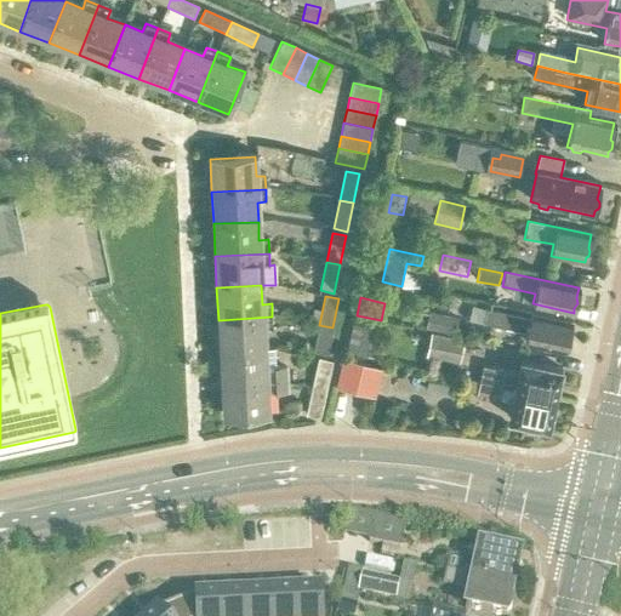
[(570,340),(569,336),(571,323),(531,314),(530,319),(486,309),(483,324),(527,334),(525,343),(565,352),(568,342),(570,340)]
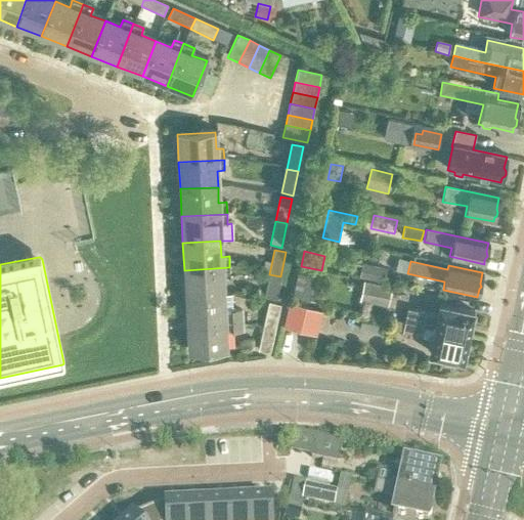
[(358,278),(383,285),(386,271),(362,265),(358,278)]
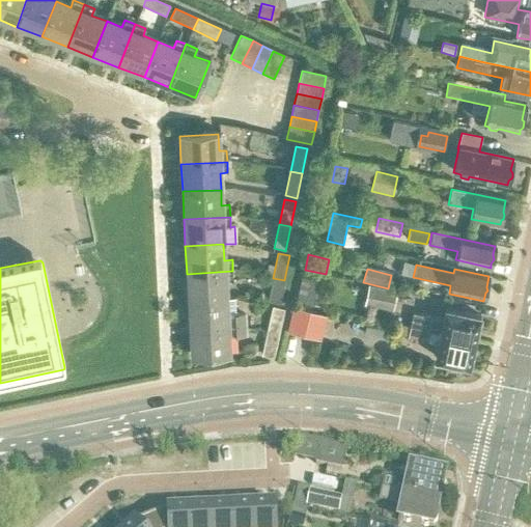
[(187,274),(188,301),(226,299),(225,282),(233,282),(232,271),(187,274)]
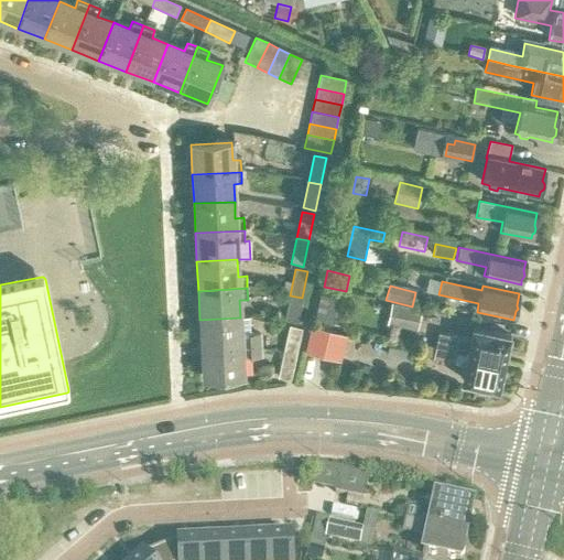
[(335,312),(339,292),(322,288),(315,322),(344,329),(347,314),(335,312)]
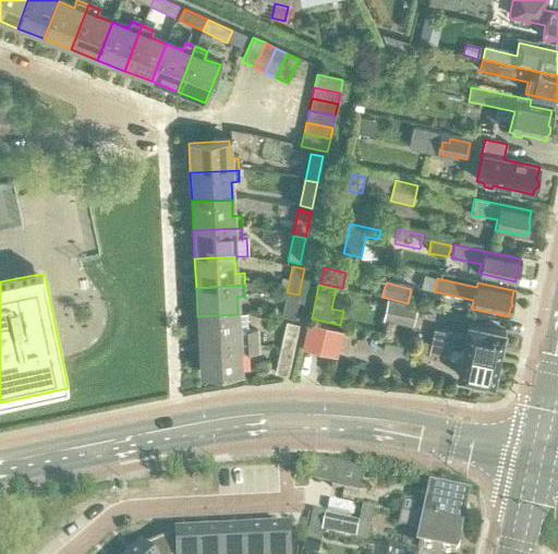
[(299,294),(287,292),(281,317),(293,321),(299,294)]
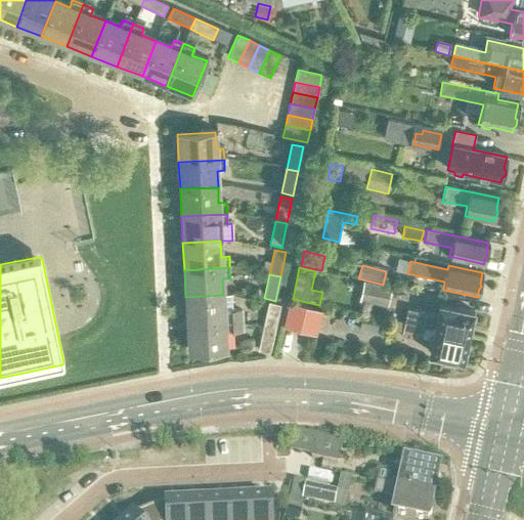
[(359,302),(388,308),(392,289),(364,283),(359,302)]
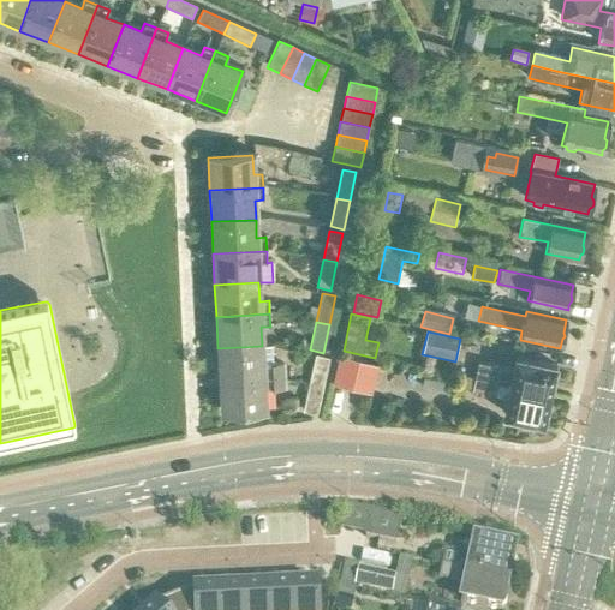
[(218,348),(219,380),(285,377),(285,364),(272,365),(272,347),(262,347),(262,346),(218,348)]
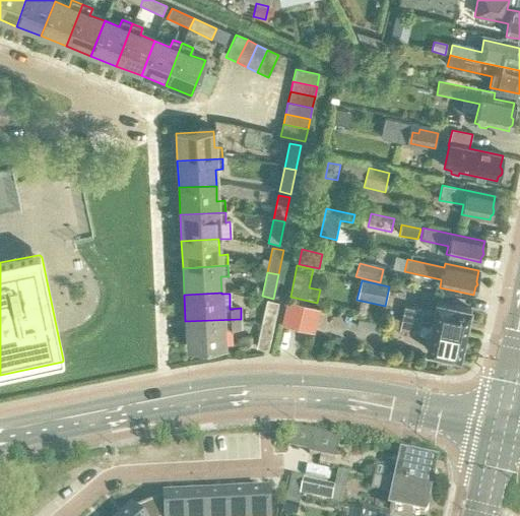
[(267,301),(261,325),(272,327),(278,303),(267,301)]
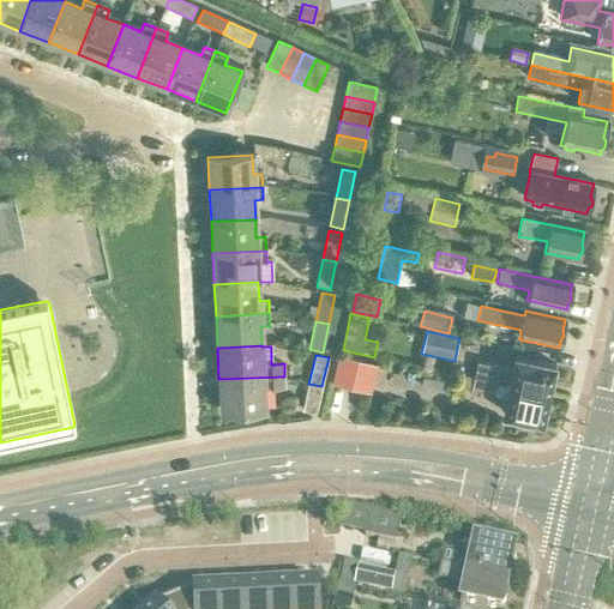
[(332,385),(369,393),(377,366),(338,357),(332,385)]
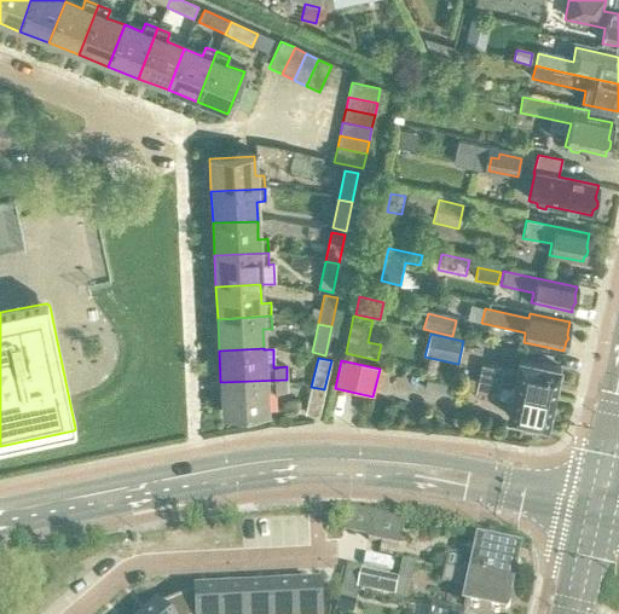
[(481,365),(478,381),(553,398),(554,389),(555,389),(556,384),(559,386),(561,375),(559,374),(560,369),(519,360),(516,374),(481,365)]
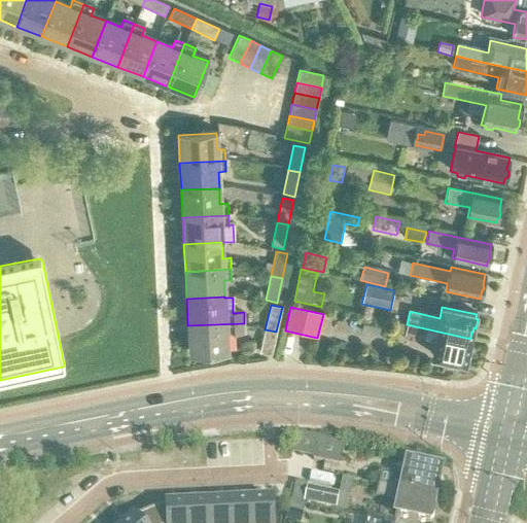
[(244,323),(187,325),(189,353),(226,351),(226,335),(245,334),(244,323)]
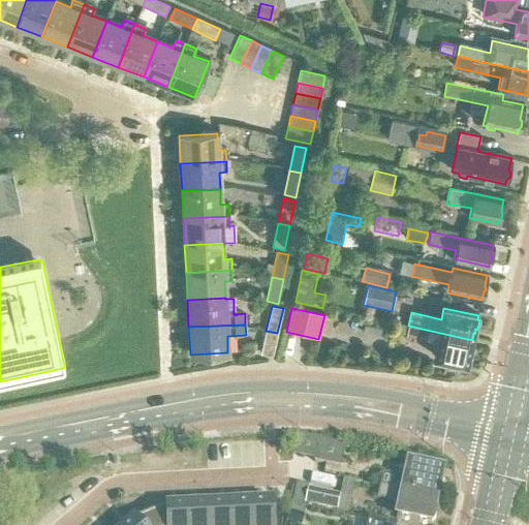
[(398,325),(396,334),(406,336),(408,327),(398,325)]
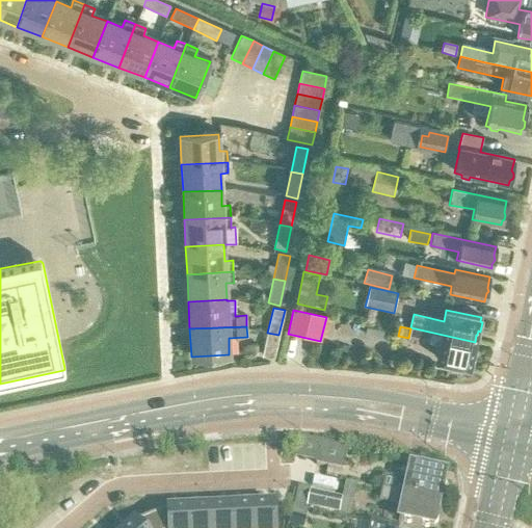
[(475,342),(410,327),(410,328),(408,338),(441,345),(440,347),(435,348),(434,355),(437,359),(436,360),(470,367),(471,363),(473,364),(475,353),(473,353),(474,349),(473,349),(475,342)]
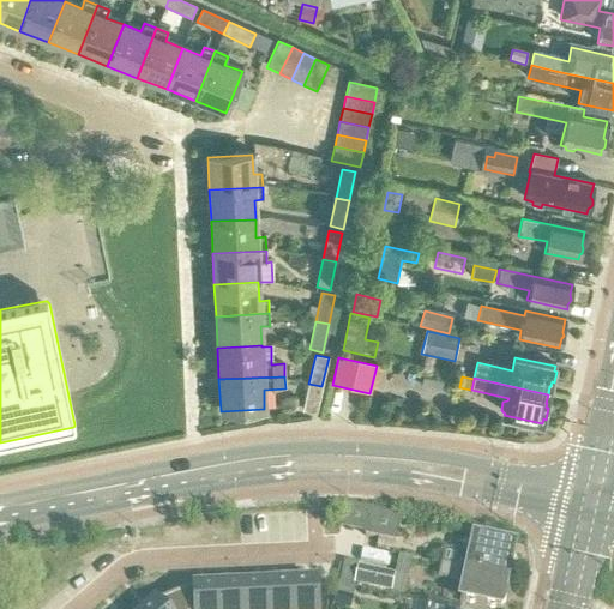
[(321,386),(308,384),(302,411),(315,415),(321,386)]
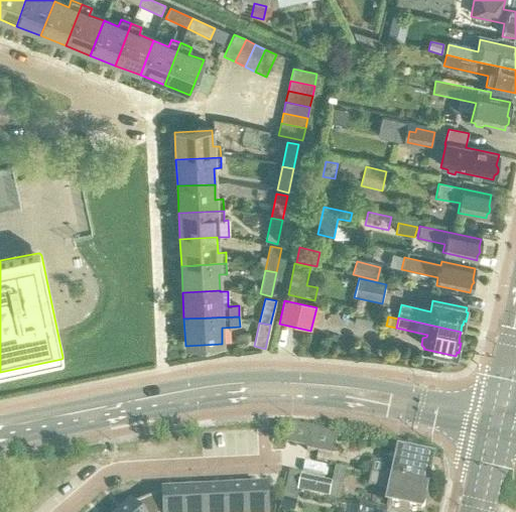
[(306,458),(332,464),(337,441),(310,436),(306,458)]
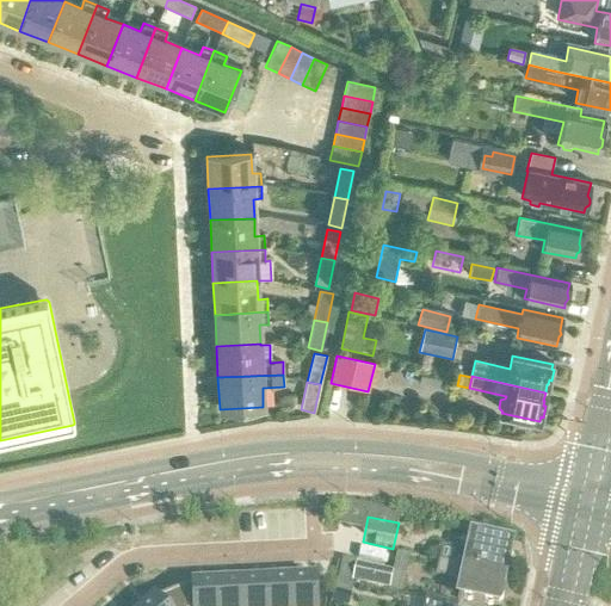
[(442,556),(438,570),(500,583),(503,574),(506,575),(506,570),(510,568),(511,562),(510,558),(510,554),(470,545),(467,562),(442,556)]
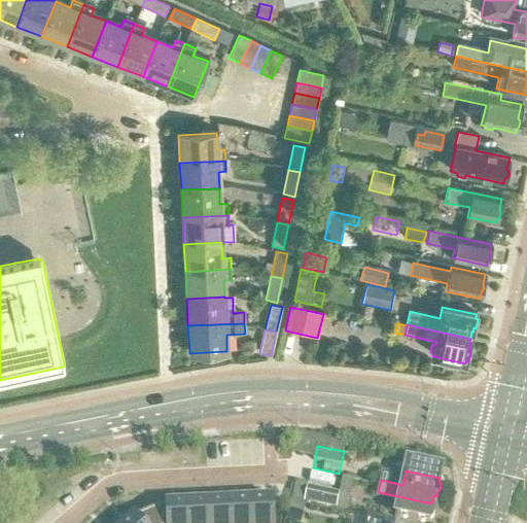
[(431,503),(378,492),(376,503),(397,509),(394,522),(432,522),(433,519),(431,516),(432,512),(430,512),(431,503)]
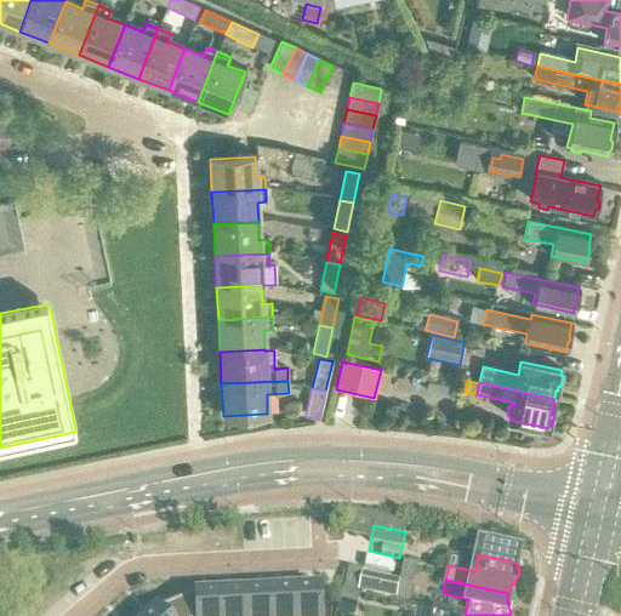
[(357,599),(405,609),(409,593),(360,582),(357,599)]
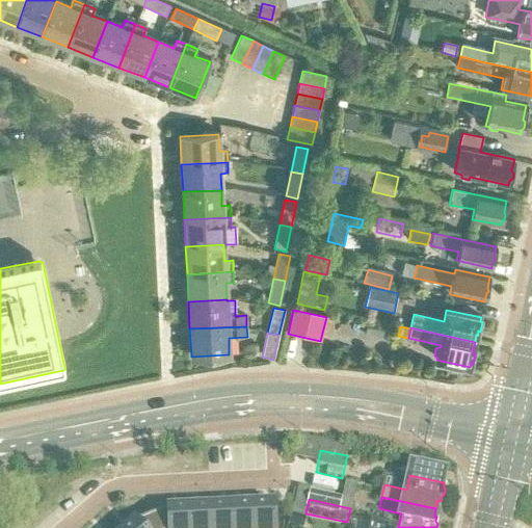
[(274,527),(274,512),(251,513),(253,527),(274,527)]
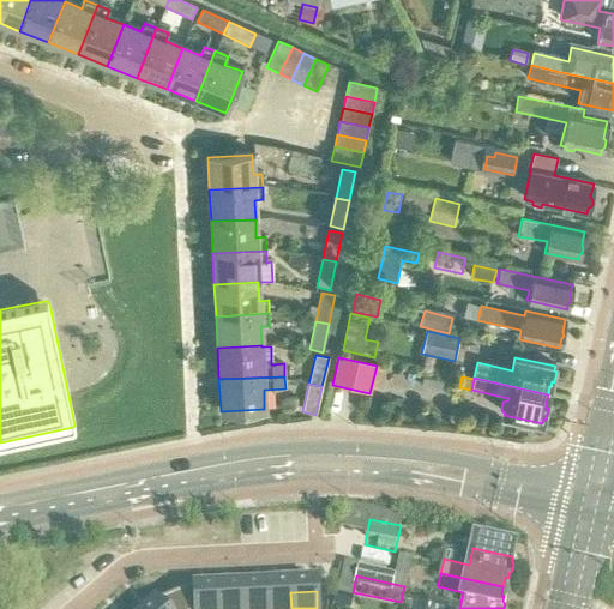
[(292,608),(290,592),(266,594),(266,608),(292,608)]
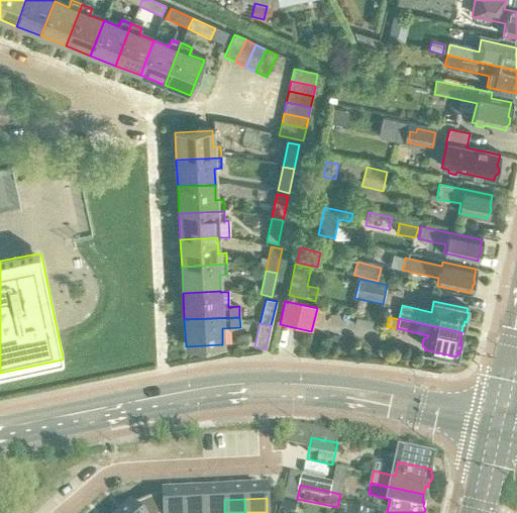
[(224,512),(224,500),(204,501),(204,512),(224,512)]
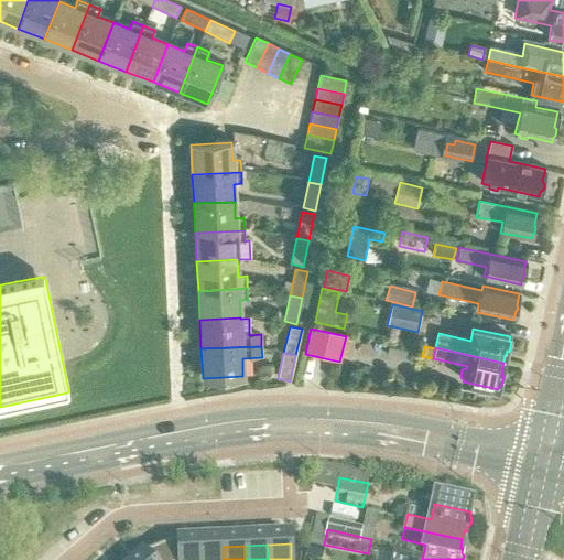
[(223,559),(223,547),(199,548),(201,559),(223,559)]
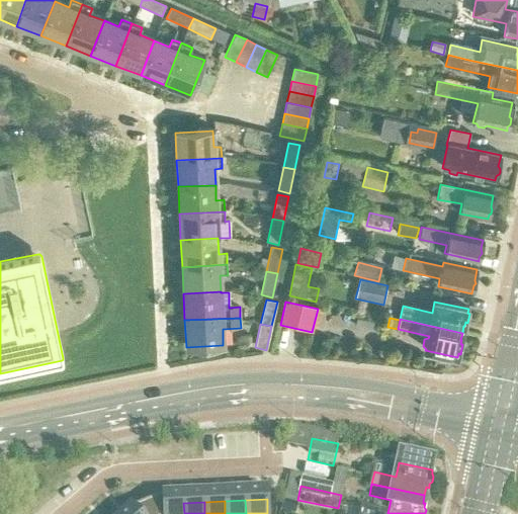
[(184,513),(183,503),(162,504),(162,509),(151,513),(184,513)]
